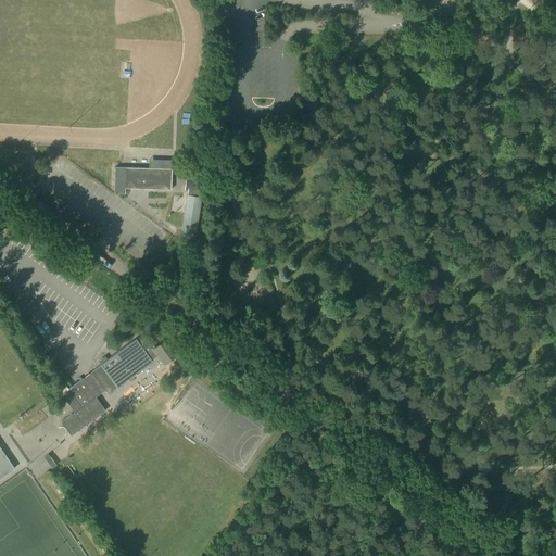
[(125,188),(126,167),(115,167),(114,188),(125,188)]
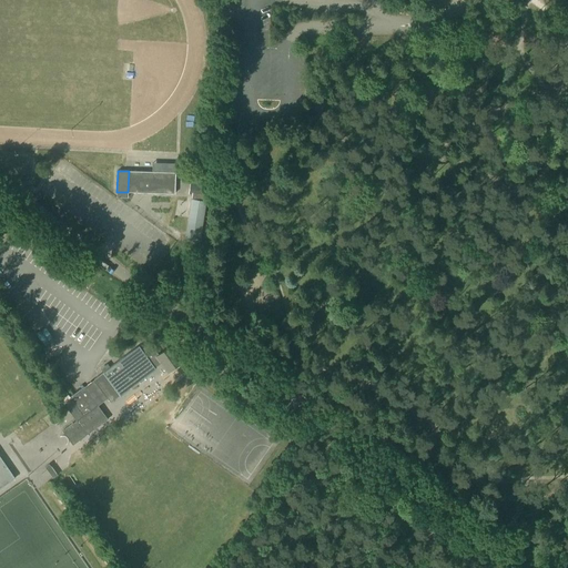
[(129,171),(128,192),(175,193),(175,172),(129,171)]
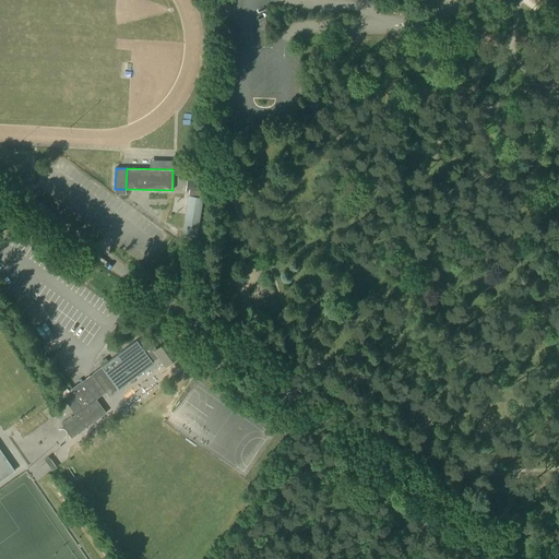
[(203,193),(207,193),(209,182),(207,181),(210,174),(189,170),(186,190),(189,190),(183,227),(188,228),(187,237),(197,238),(203,193)]
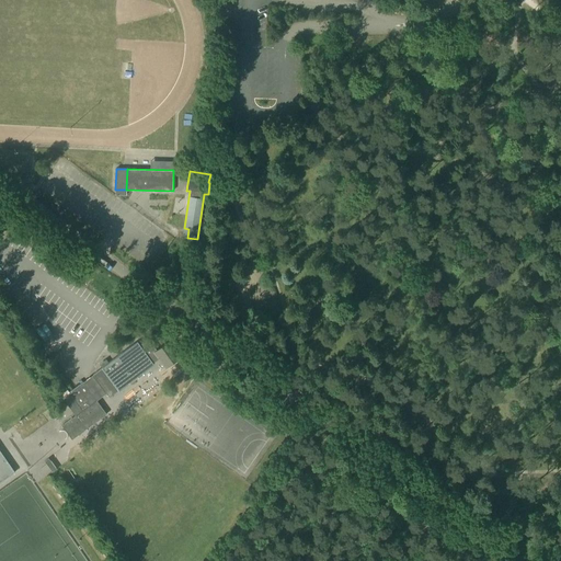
[(43,322),(33,329),(42,340),(50,334),(43,322)]
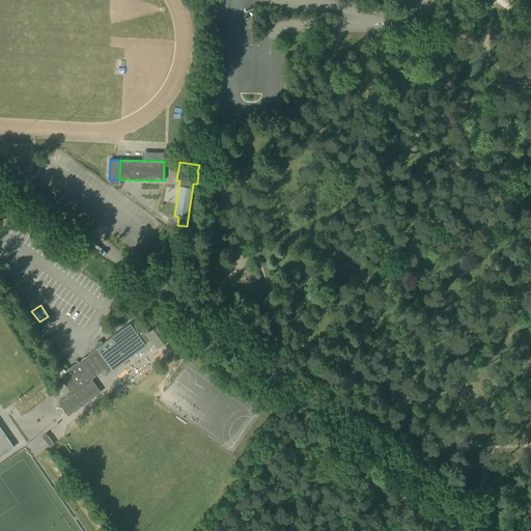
[(140,320),(132,327),(130,323),(87,354),(103,375),(145,344),(144,343),(150,339),(156,347),(171,337),(160,323),(147,331),(140,320)]
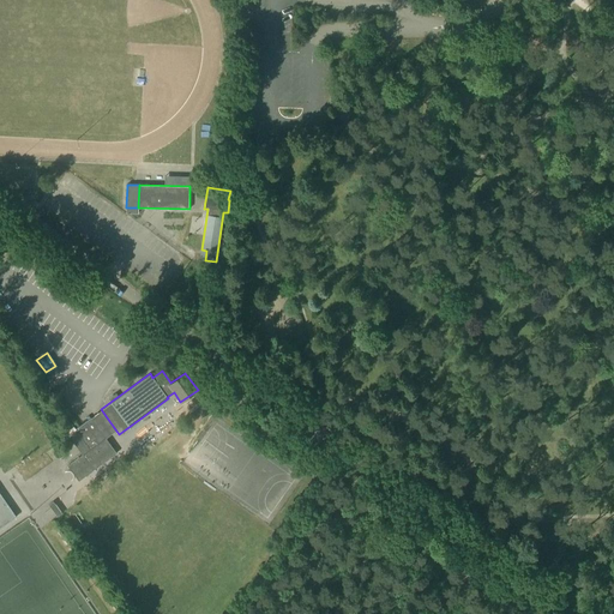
[(197,433),(203,421),(197,417),(190,428),(197,433)]
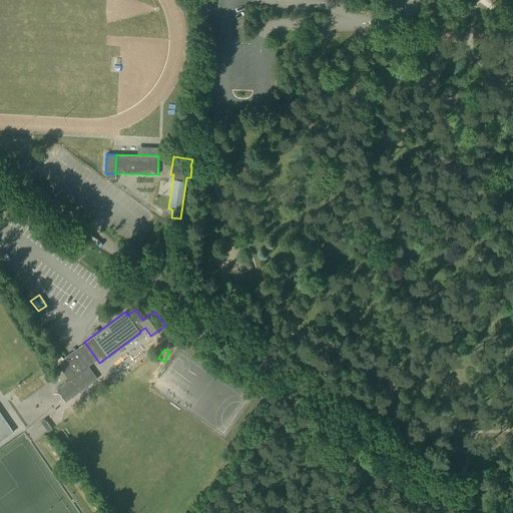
[(74,350),(62,359),(64,361),(57,365),(65,376),(72,372),(75,375),(75,376),(56,390),(65,402),(96,380),(74,350)]
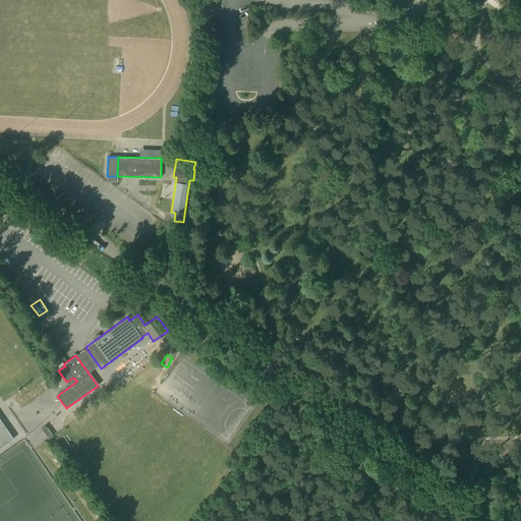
[(149,379),(153,382),(160,372),(156,368),(149,379)]
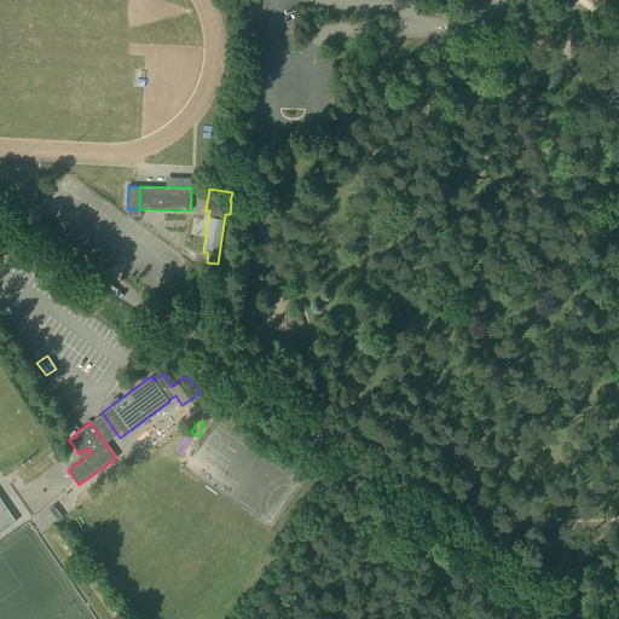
[(0,532),(16,521),(0,497),(0,532)]
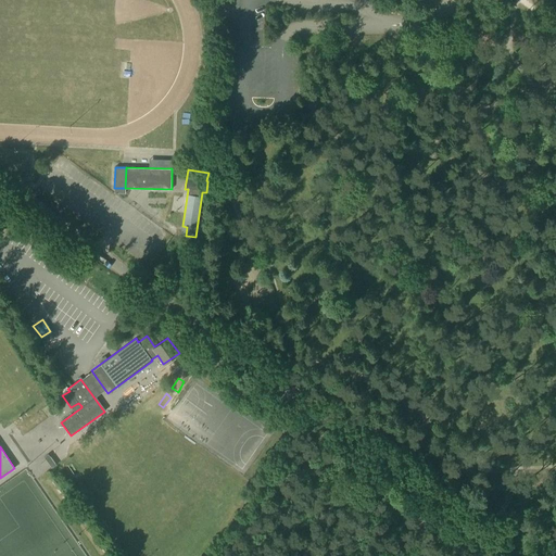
[(55,465),(50,458),(48,455),(45,457),(47,460),(52,468),(55,465)]
